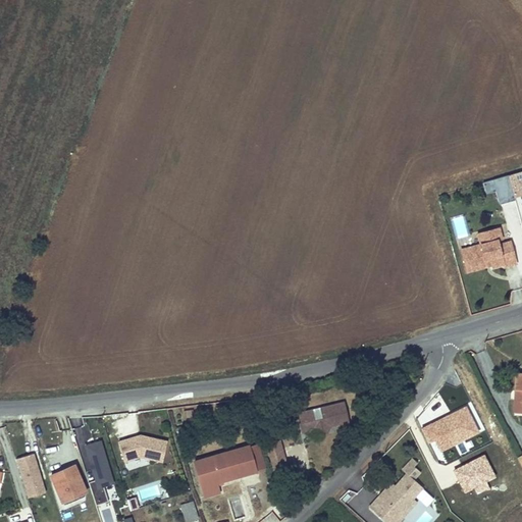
[(521,170),(482,180),(485,193),(496,191),(499,202),(521,196),(521,170)]
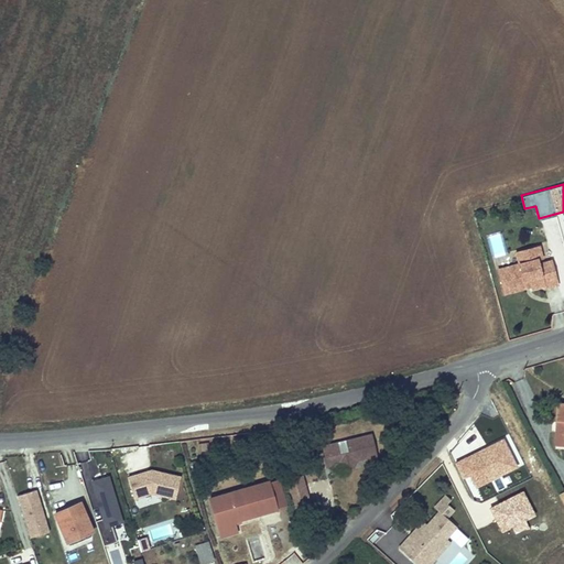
[(544,224),(548,237),(559,235),(554,220),(544,224)]
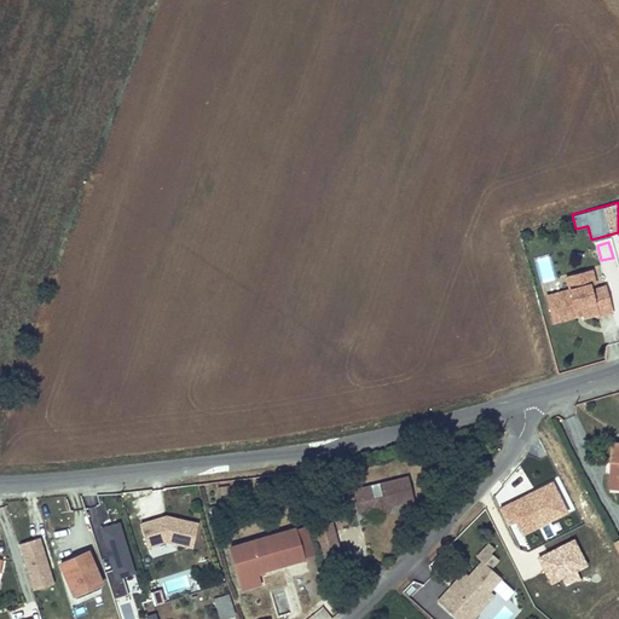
[(550,255),(536,258),(541,283),(555,279),(550,255)]
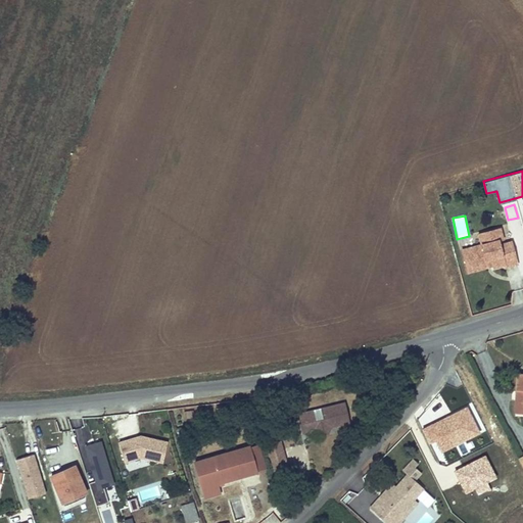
[(505,233),(482,239),(485,250),(466,255),(470,271),(495,264),(496,271),(497,273),(509,270),(510,273),(522,270),(517,251),(506,254),(504,250),(503,245),(508,244),(505,233)]
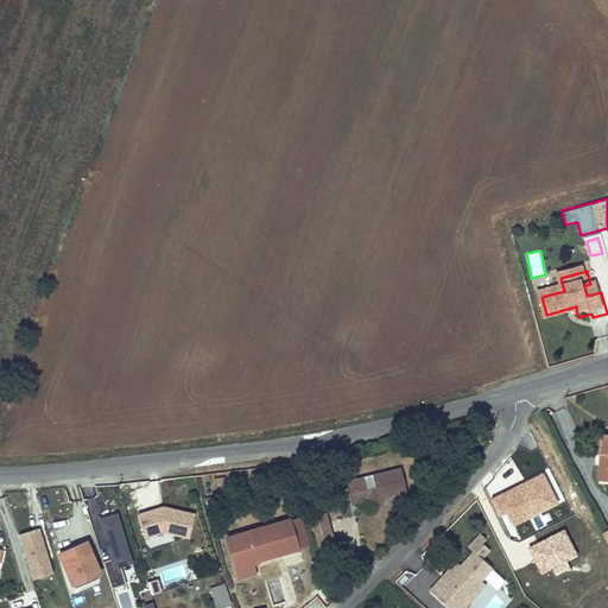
[(576,306),(546,315),(549,322),(577,315),(576,306)]
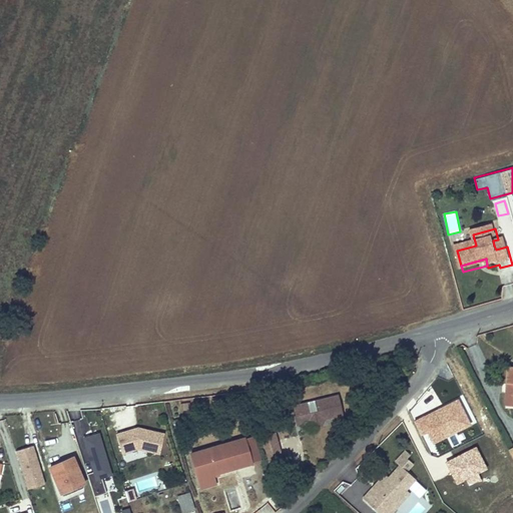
[(312,412),(310,402),(309,402),(295,406),(299,425),(309,423),(316,427),(325,425),(328,419),(345,415),(341,395),(318,401),(320,410),(312,412)]
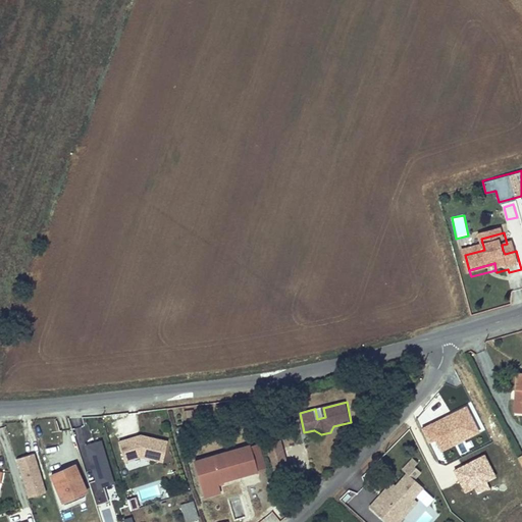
[(479,431),(466,406),(422,428),(429,442),(436,438),(442,451),(479,431)]
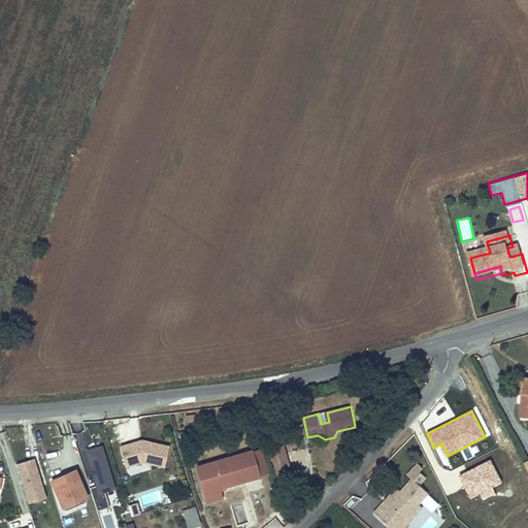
[(142,438),(121,444),(127,466),(145,460),(164,465),(169,446),(142,438)]
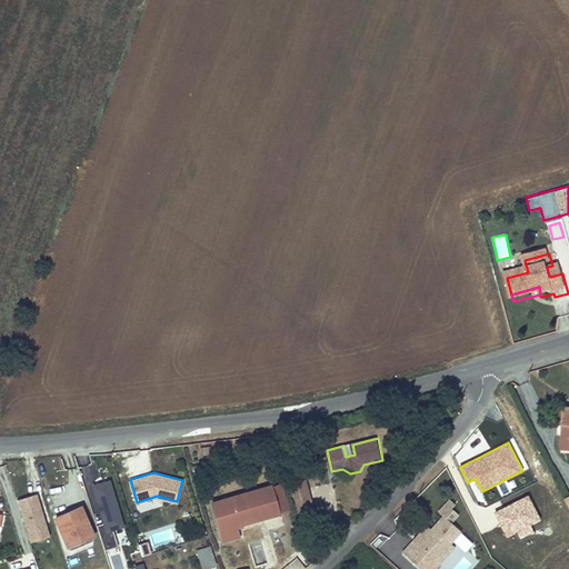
[(315,508),(306,478),(289,483),(298,513),(315,508)]
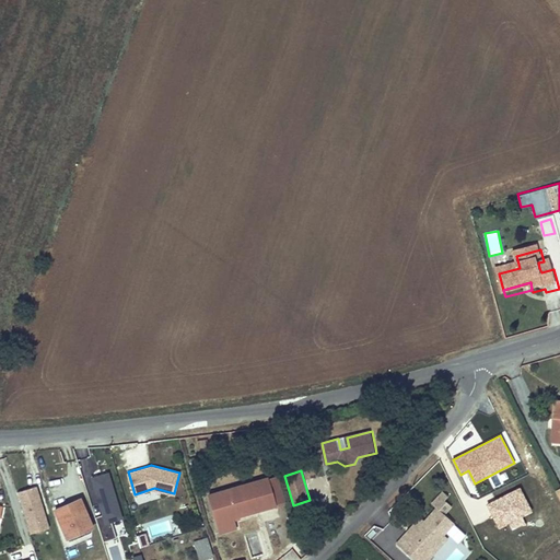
[(121,517),(109,471),(92,477),(105,522),(121,517)]
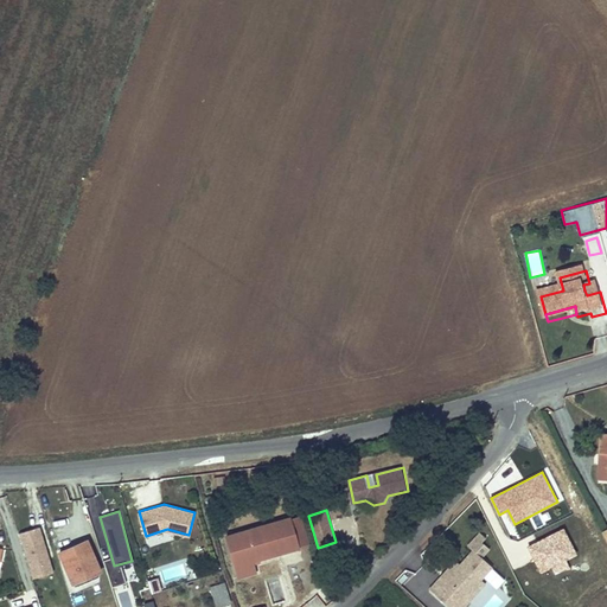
[(291,518),(291,516),(227,535),(238,577),(257,572),(254,560),(300,547),(300,545),(310,542),(301,515),(291,518)]
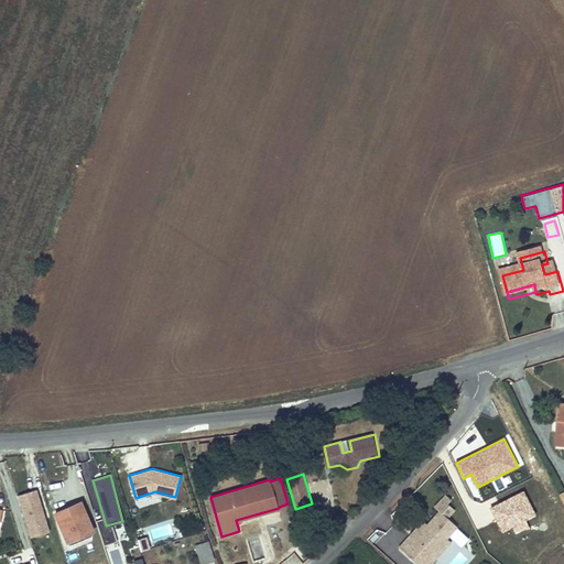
[(20,495),(31,537),(50,531),(38,489),(20,495)]
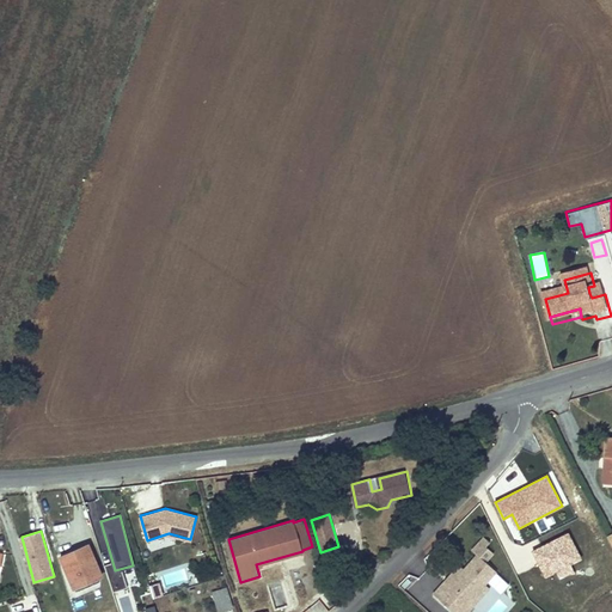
[(581,560),(568,533),(531,551),(544,579),(556,573),(560,580),(574,573),(569,565),(581,560)]
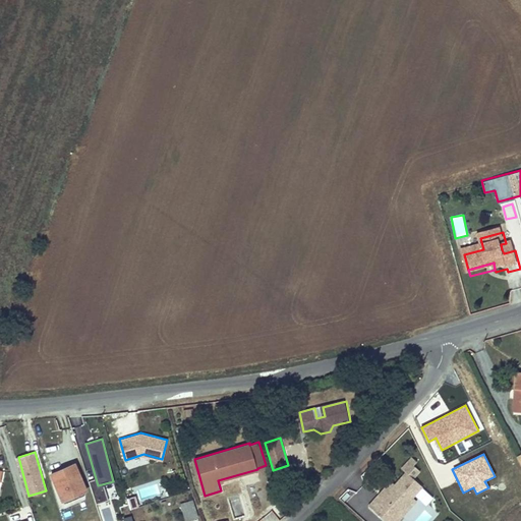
[(417,461),(411,456),(401,468),(405,471),(395,482),(391,479),(369,504),(387,520),(398,520),(417,501),(413,498),(423,486),(414,477),(420,471),(413,465),(417,461)]
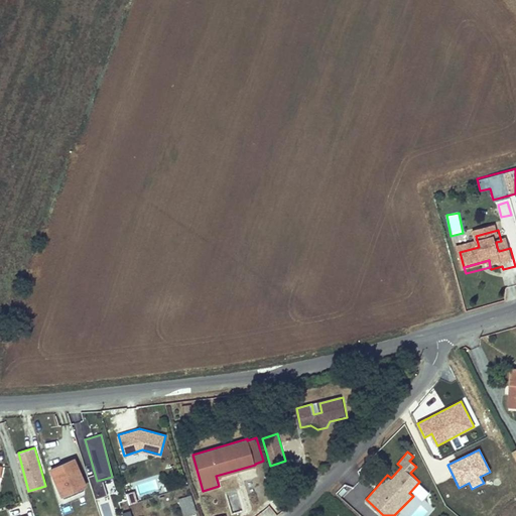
[(88,485),(77,458),(49,469),(61,496),(88,485)]
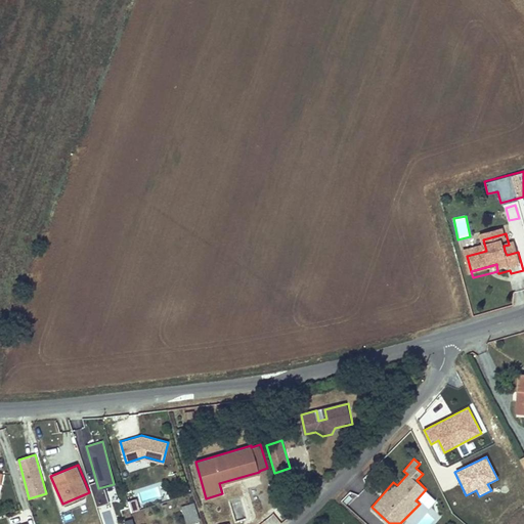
[(129,511),(139,510),(138,498),(128,499),(129,511)]
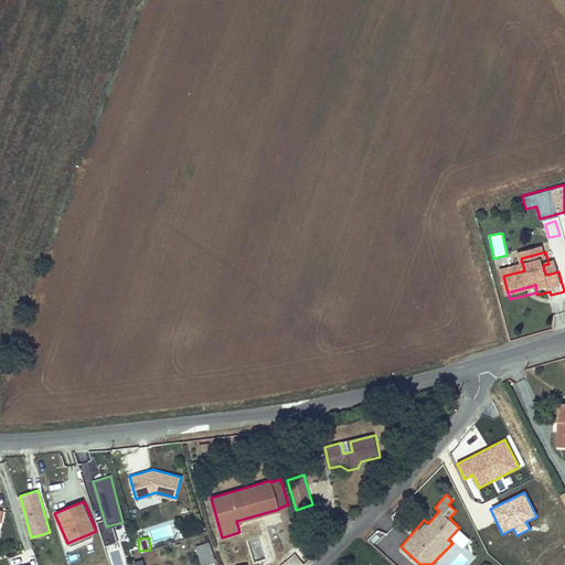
[(215,560),(210,541),(196,545),(202,564),(215,560)]
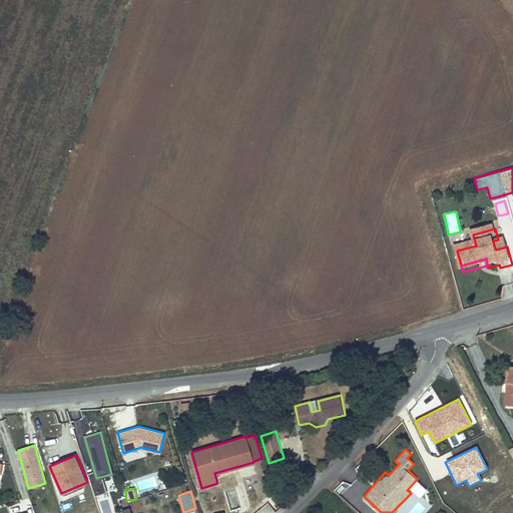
[(268,502),(255,512),(274,512),(276,511),(268,502)]
